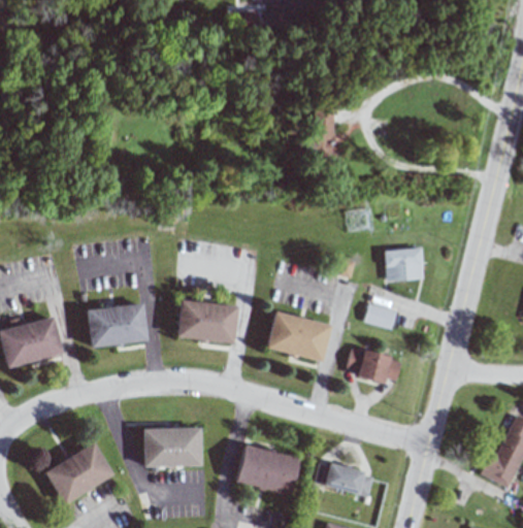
[(257,9),(228,11),(229,30),(258,29),(257,9)]
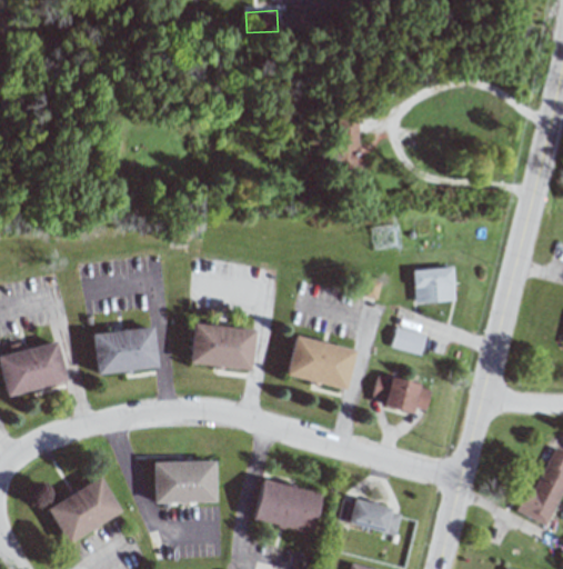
[(288,30),(309,29),(309,10),(287,11),(288,30)]
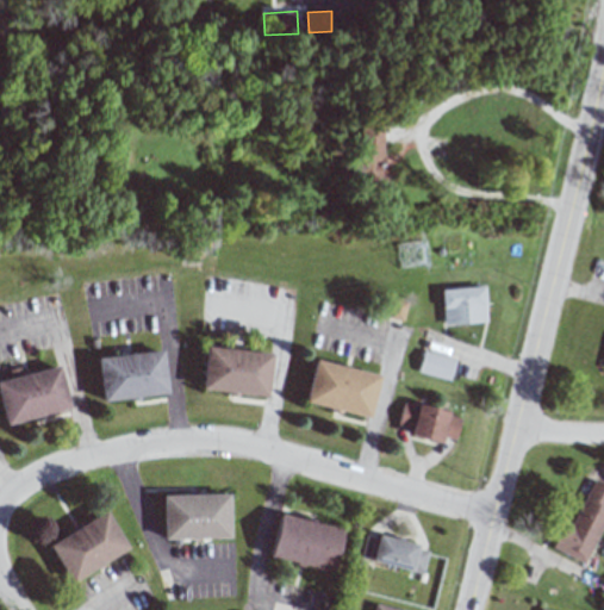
[(388,182),(386,124),(360,126),(362,185),(388,182)]
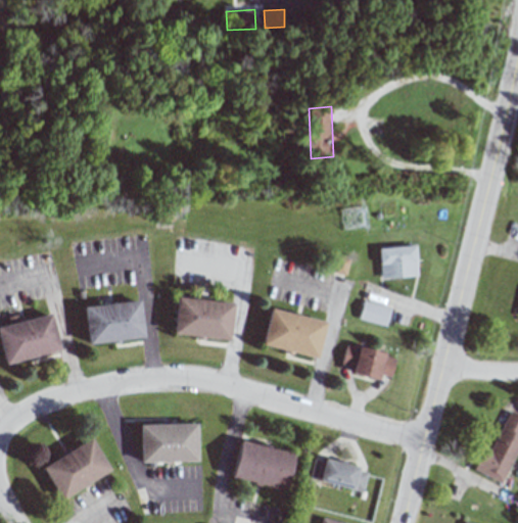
[(421,277),(420,246),(382,247),(384,278),(421,277)]
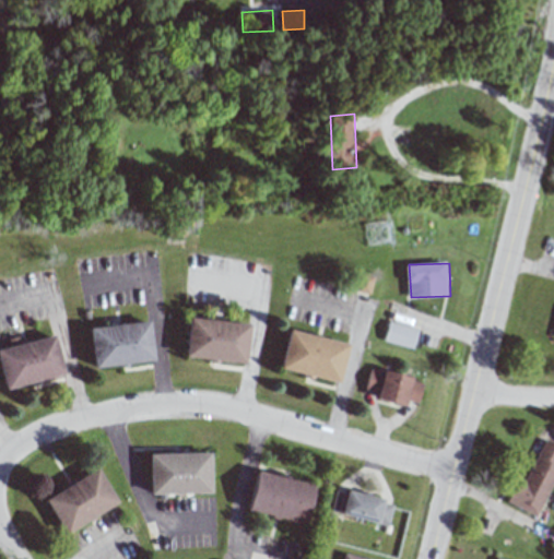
[(358,290),(373,295),(378,277),(364,273),(358,290)]
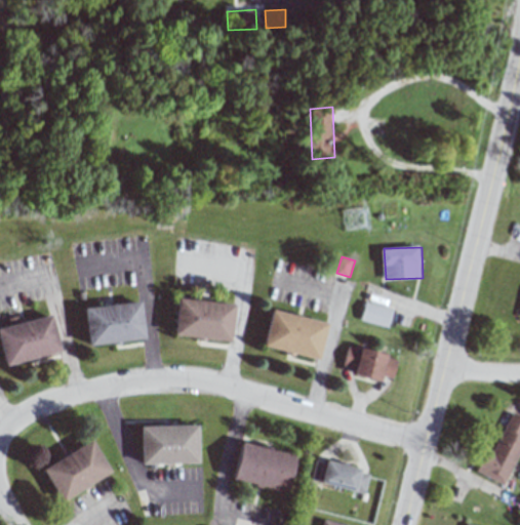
[(233,341),(237,304),(181,298),(176,335),(233,341)]
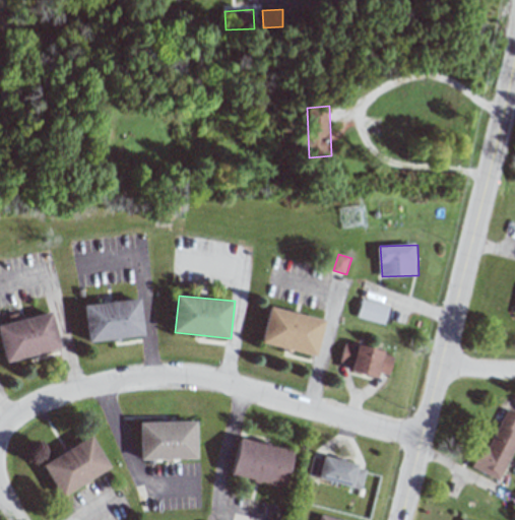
[(85,306),(90,342),(147,335),(142,298),(85,306)]
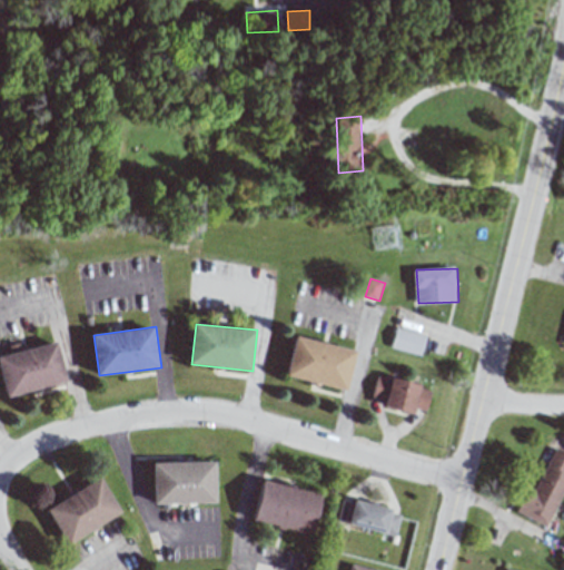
[(428,334),(397,328),(394,349),(425,354),(428,334)]
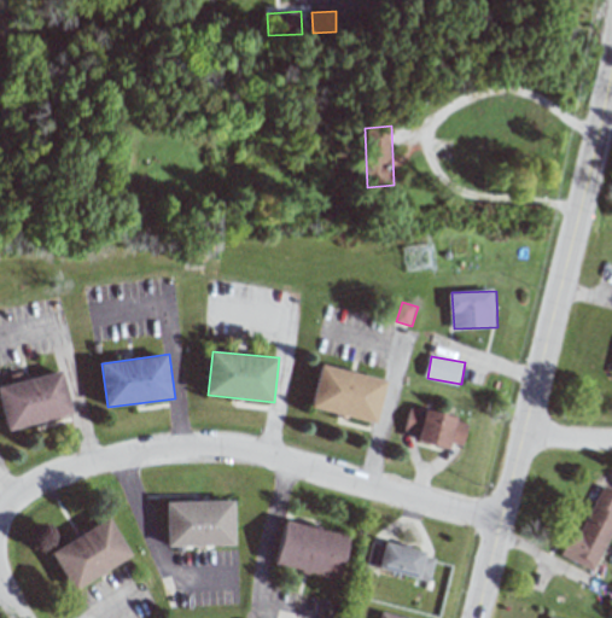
[(378,423),(388,380),(322,365),(313,408),(378,423)]
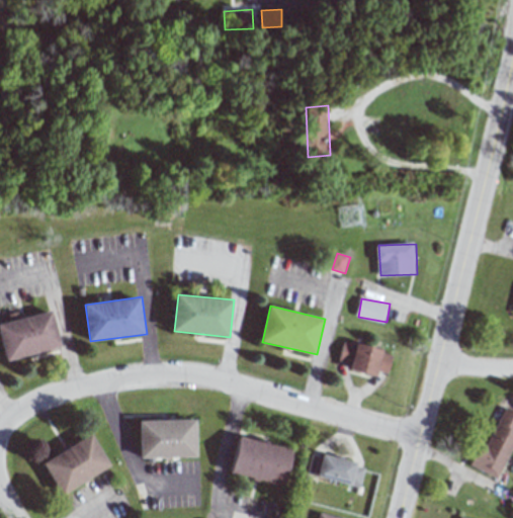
[(21,319),(19,312),(10,314),(12,322),(0,324),(0,330),(7,360),(62,347),(54,311),(21,319)]
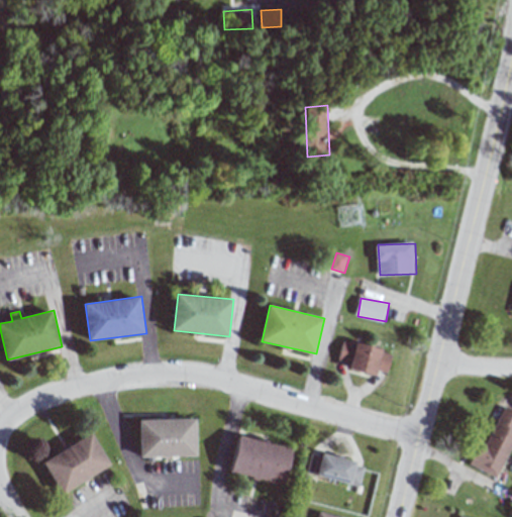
[(377,376),(378,370),(390,373),(395,352),(345,341),(340,360),(351,363),(349,370),(377,376)]
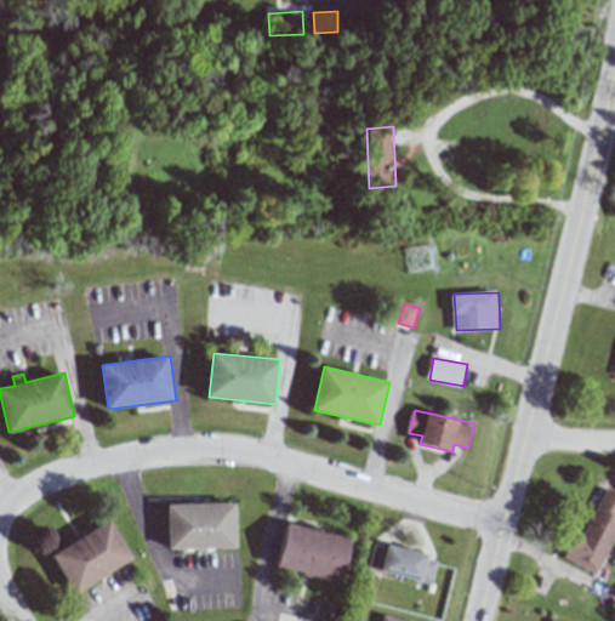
[(567,559),(603,574),(614,542),(614,491),(607,489),(588,534),(579,530),(567,559)]
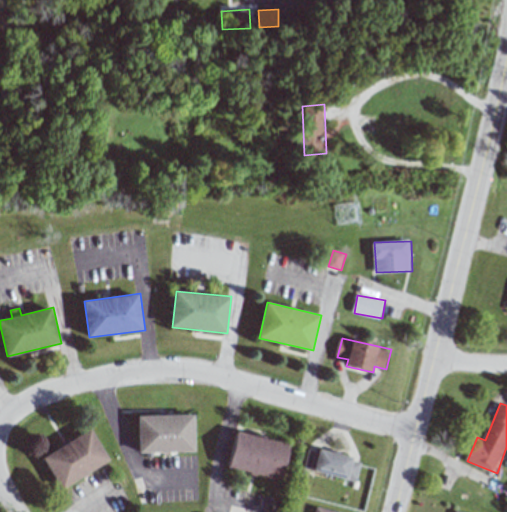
[(197,452),(197,415),(140,416),(141,453),(197,452)]
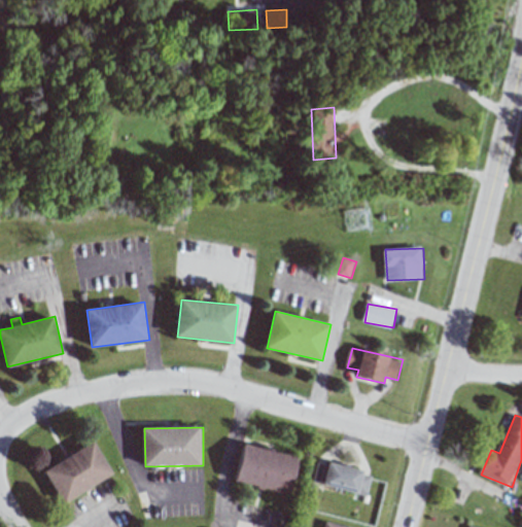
[(115,475),(96,442),(45,470),(65,503),(115,475)]
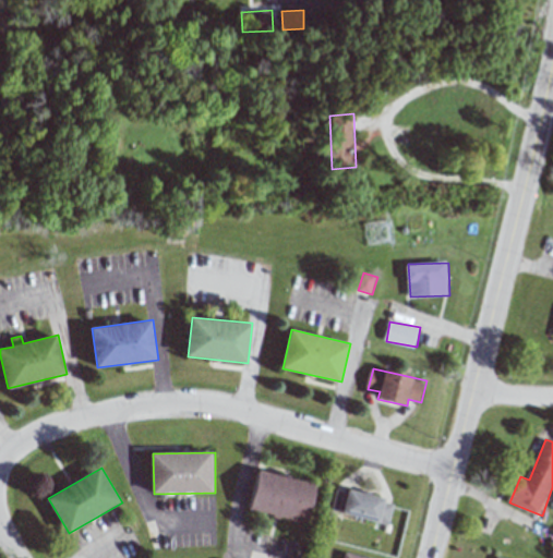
[(251,510),(309,523),(317,484),(260,471),(251,510)]
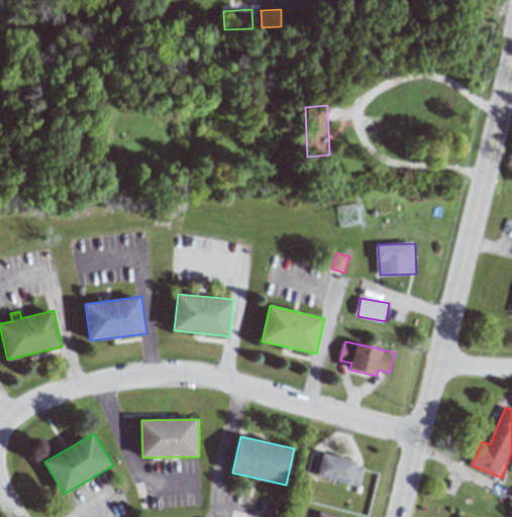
[(308,475),(363,486),(367,463),(312,452),(308,475)]
